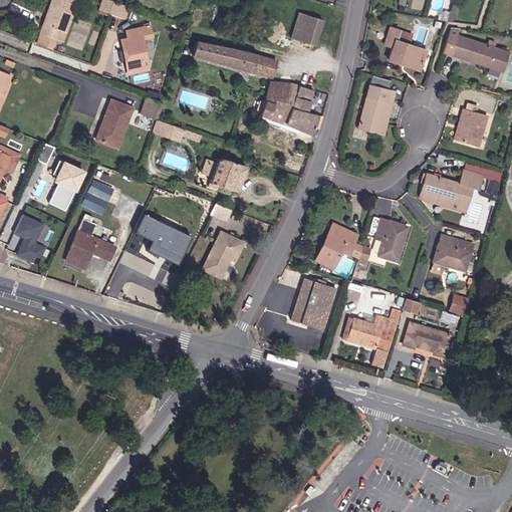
[(61,30),(68,12),(65,11),(69,0),(47,0),(45,7),(49,8),(44,23),(39,21),(35,32),(36,33),(33,41),(47,46),(50,38),(54,39),(58,29),(61,30)]
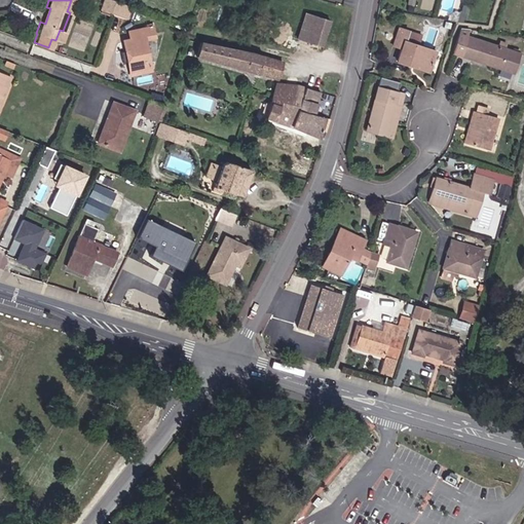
[(102,0),(100,7),(109,10),(113,0),(102,0)]
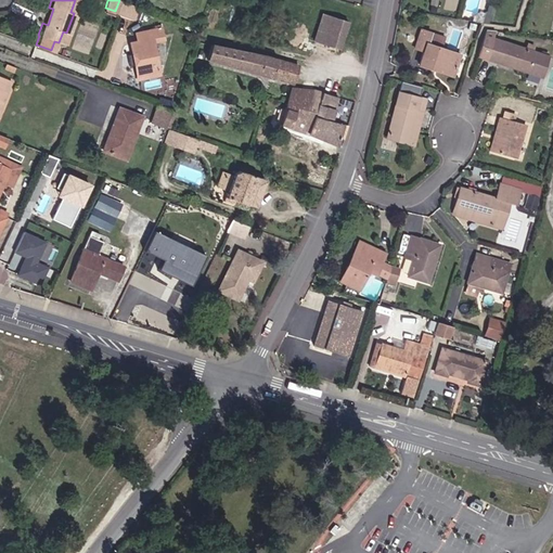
[(114,15),(129,21),(134,5),(119,0),(115,11),(114,15)]
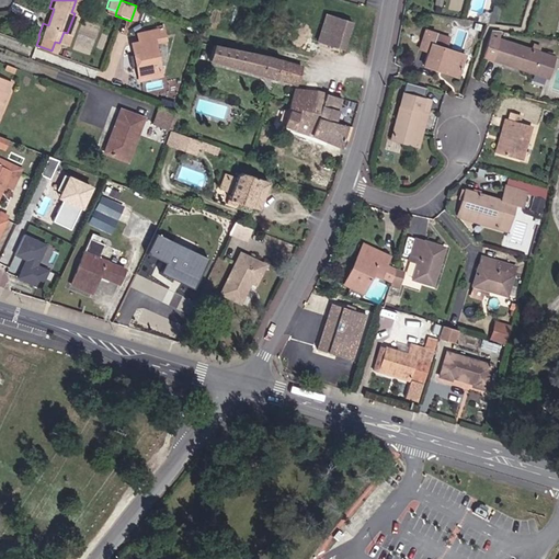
[(43,23),(48,25),(54,9),(49,8),(43,23)]
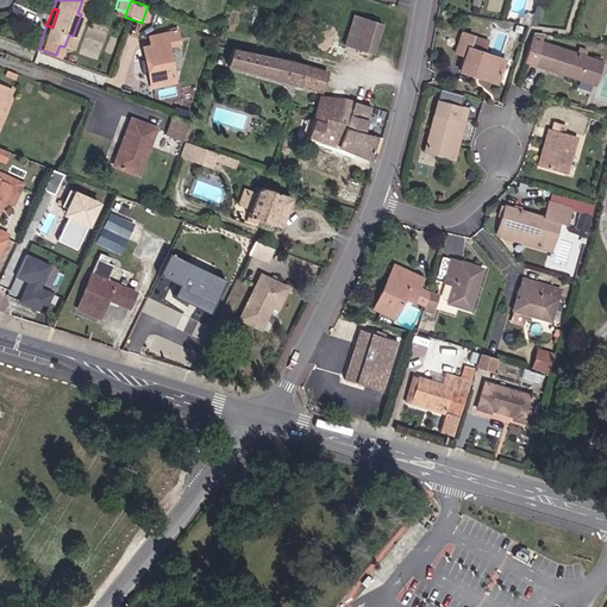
[(360,49),(369,19),(356,16),(348,45),(360,49)]
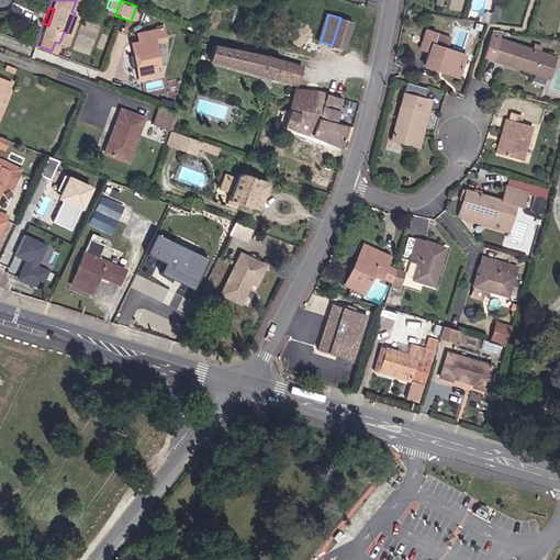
[(346,49),(355,22),(340,18),(332,45),(346,49)]
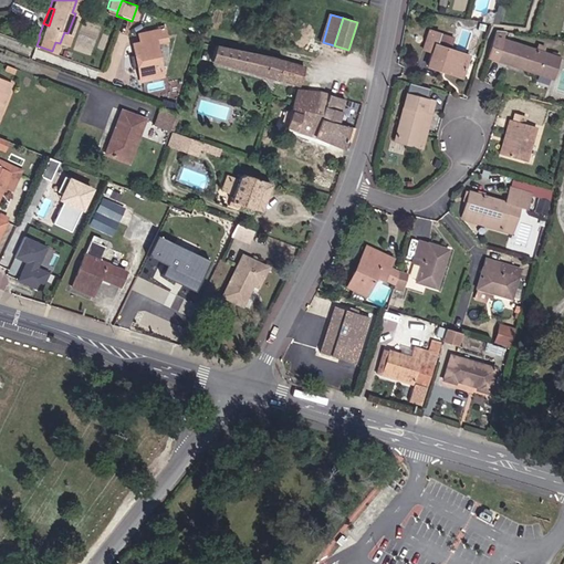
[(138,73),(160,69),(155,41),(167,39),(165,25),(137,31),(138,39),(132,41),(138,73)]
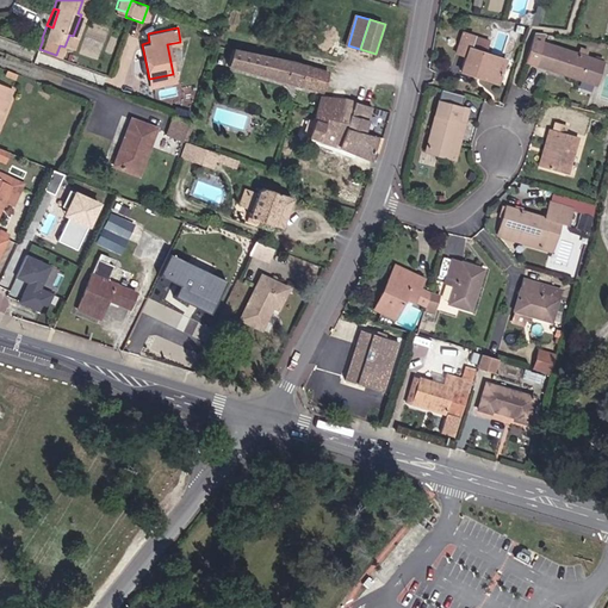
[(600,63),(583,59),(584,53),(577,50),(575,56),(540,45),(540,47),(538,45),(541,35),(532,33),(522,63),(593,86),(600,63)]
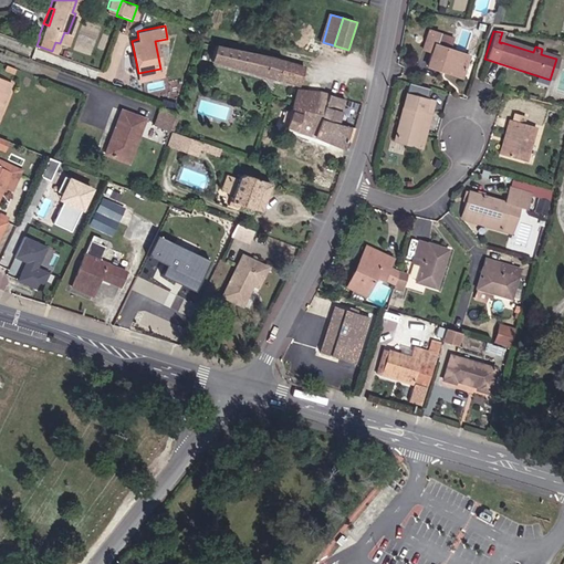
[(439,68),(462,75),(468,58),(435,48),(437,35),(428,32),(421,52),(430,55),(427,69),(438,72),(439,68)]
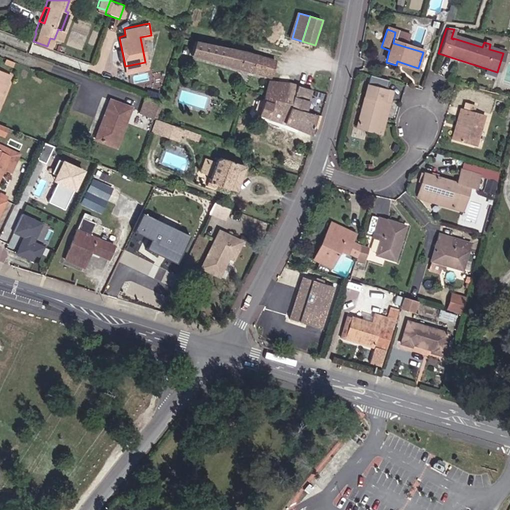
[(271,77),(277,60),(245,50),(196,41),(193,58),(221,64),(271,77)]
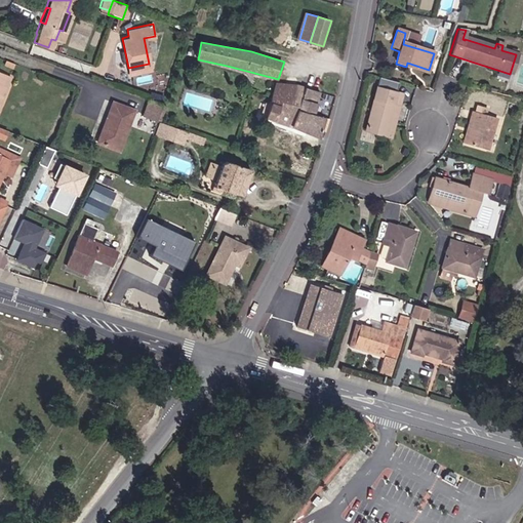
[(2,65),(11,69),(13,63),(4,58),(2,65)]
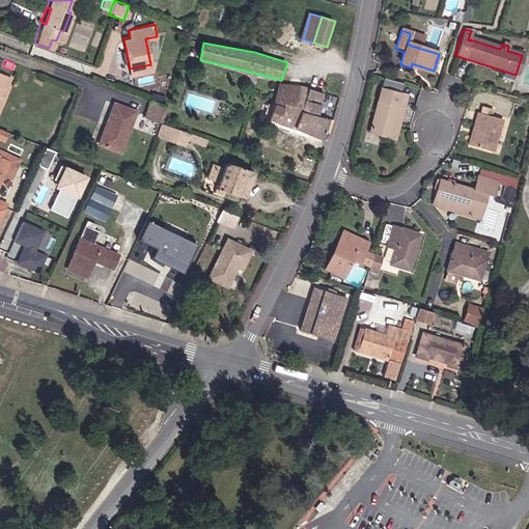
[(433,75),(434,71),(412,63),(411,67),(433,75)]
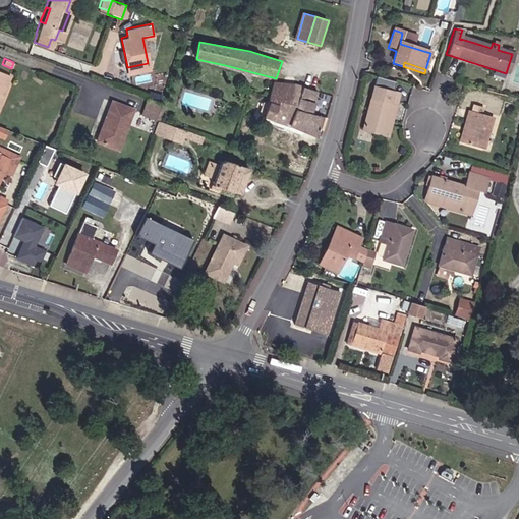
[(127,72),(149,69),(148,63),(127,67),(127,72)]
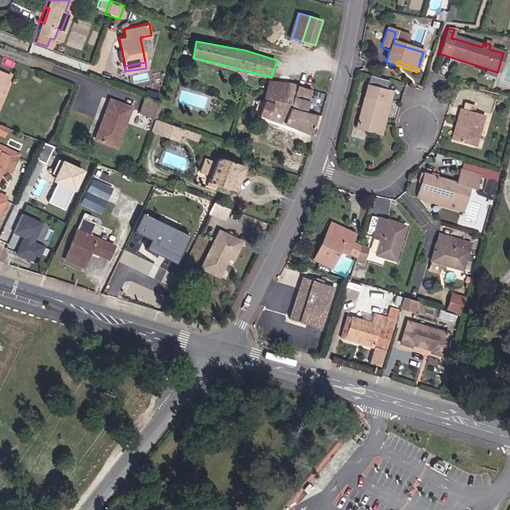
[(0,97),(9,74),(3,72),(0,80),(0,97)]
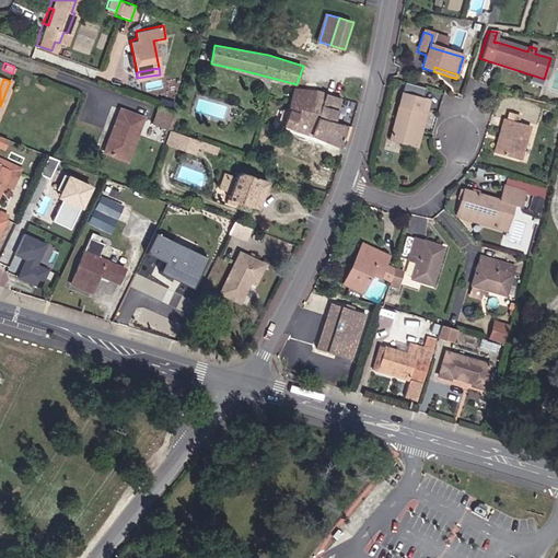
[(420,92),(422,84),(404,80),(402,88),(420,92)]
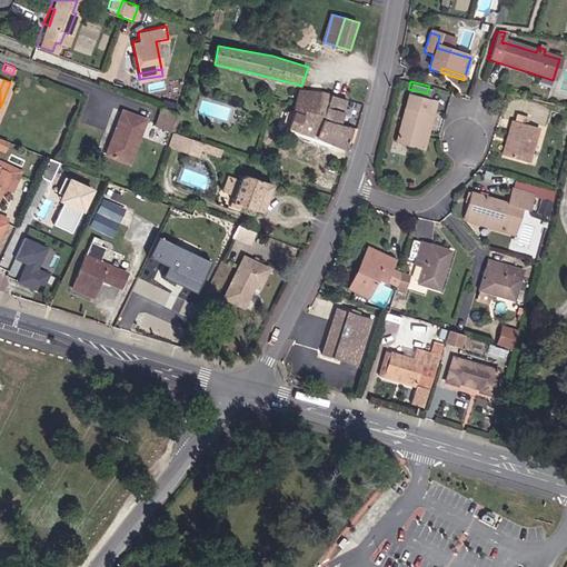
[(341,123),(315,112),(322,91),(300,88),(288,128),(345,149),(347,140),(354,142),(358,129),(341,123)]
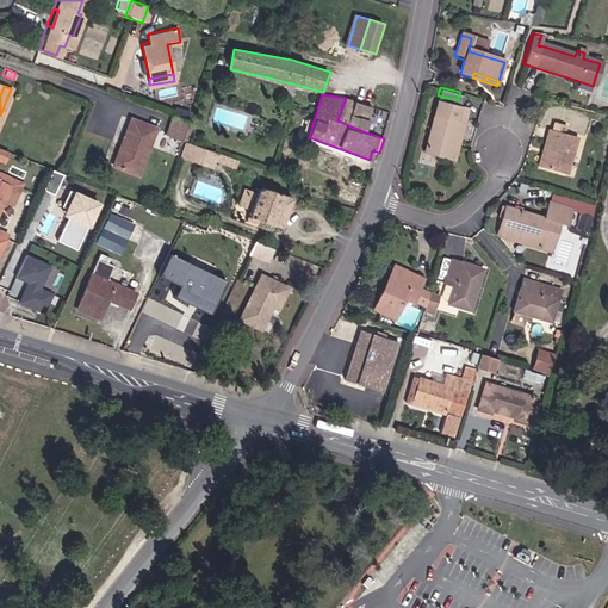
[(337,121),(366,132),(376,107),(346,98),(337,121)]
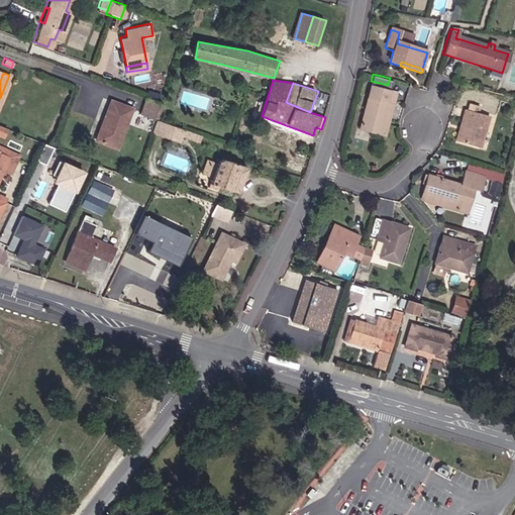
[(359,130),(380,135),(391,93),(393,89),(374,84),(359,130)]
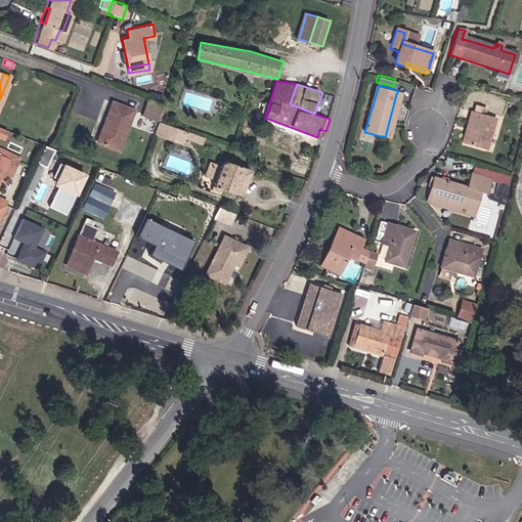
[(385,137),(391,139),(403,96),(396,94),(385,137)]
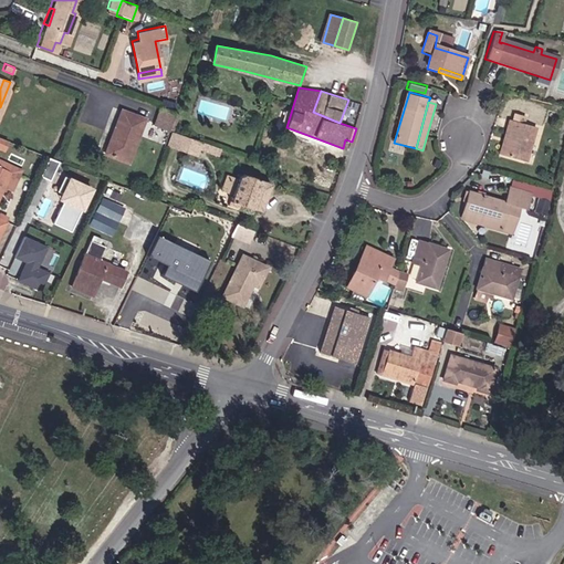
[(154,124),(168,128),(175,111),(160,106),(154,124)]
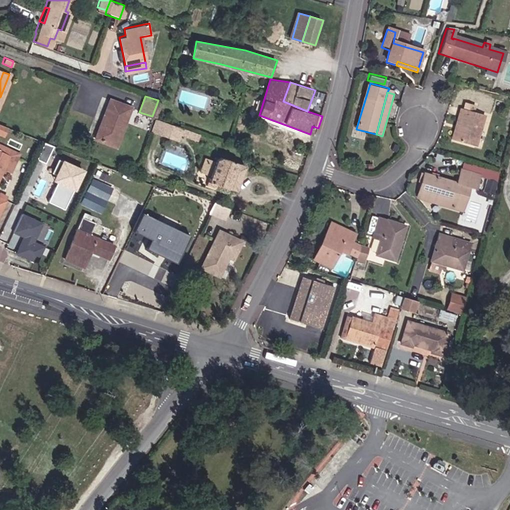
[(96,137),(117,143),(125,117),(131,119),(134,106),(108,98),(96,137)]
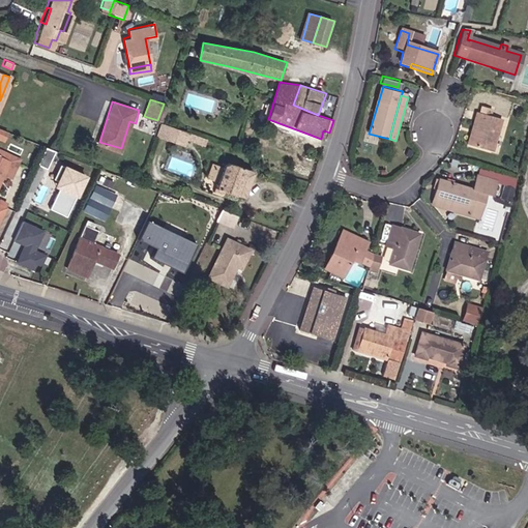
[(471,144),(493,149),(502,117),(490,115),(492,108),(482,106),(480,112),(471,144)]
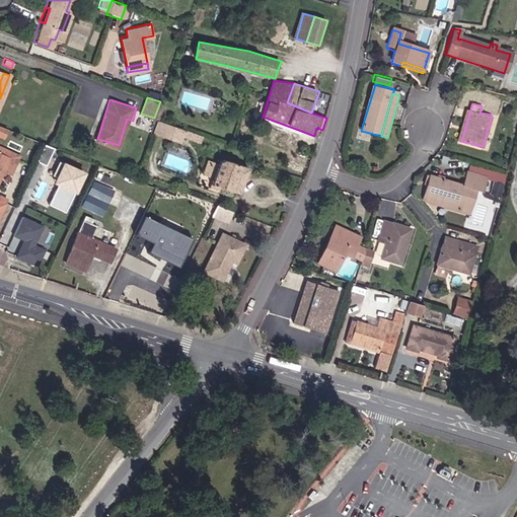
[(458,140),(461,141),(470,109),(466,109),(458,140)]
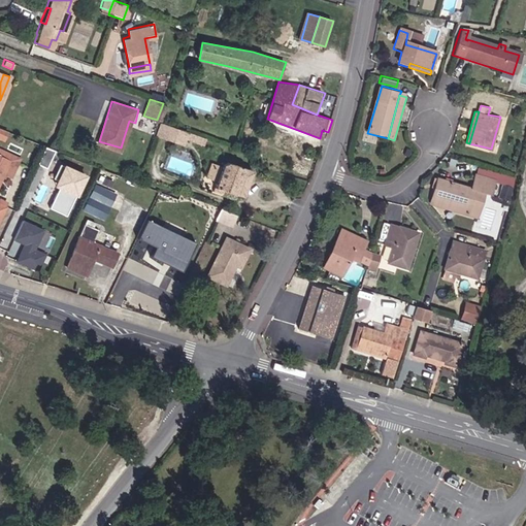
[(155,136),(166,140),(170,128),(159,124),(155,136)]
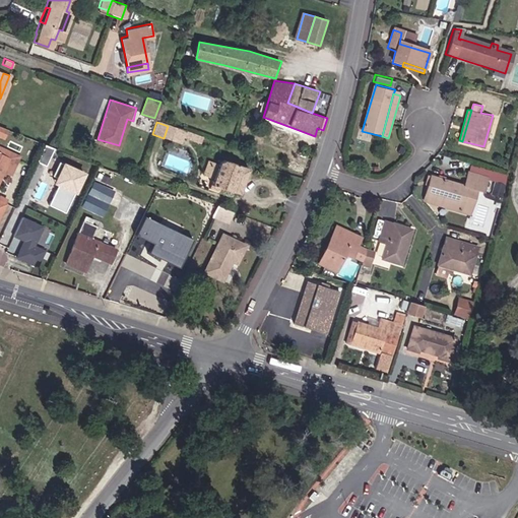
[(183,144),(185,139),(187,132),(168,126),(164,138),(183,144)]
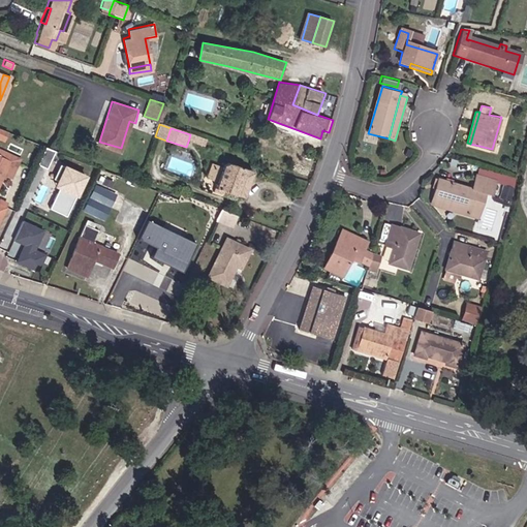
[(207,141),(190,134),(188,142),(205,147),(207,141)]
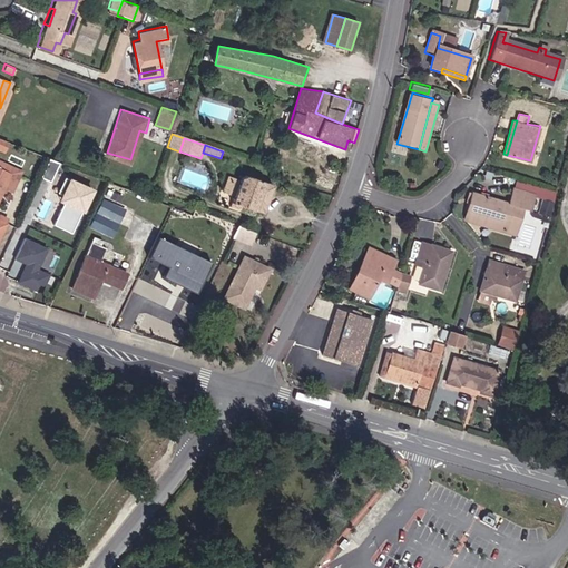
[(276,167),(285,169),(289,156),(281,154),(276,167)]
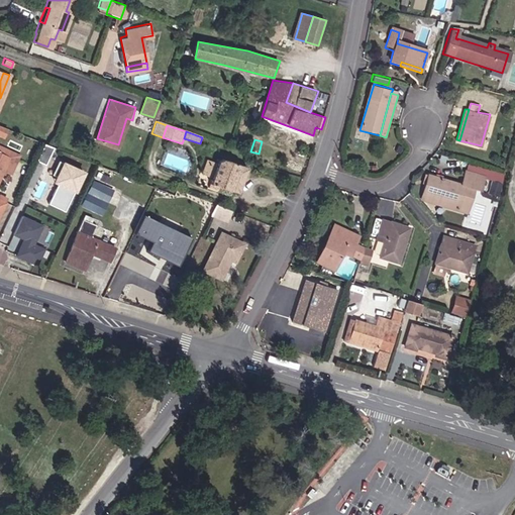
[(47,164),(56,146),(45,143),(38,160),(47,164)]
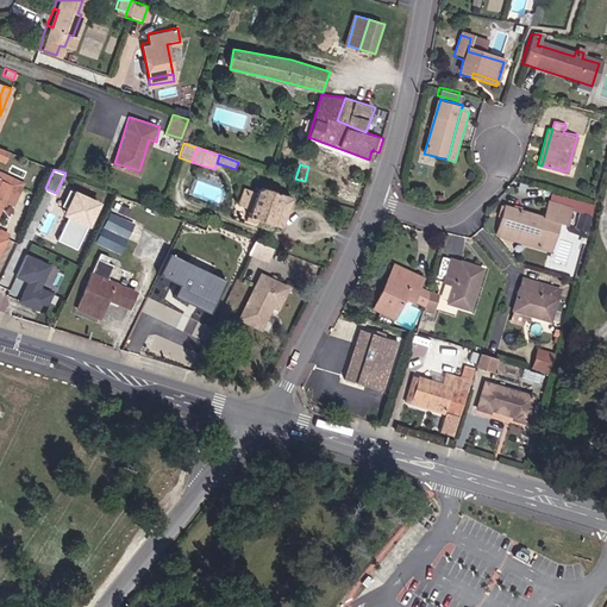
[(0,180),(13,186),(6,201),(14,205),(24,183),(0,171),(0,180)]
